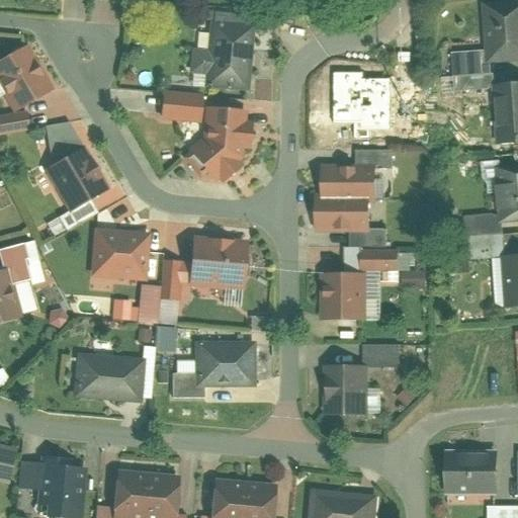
[(517,1),(484,2),(486,62),(517,60),(517,1)]
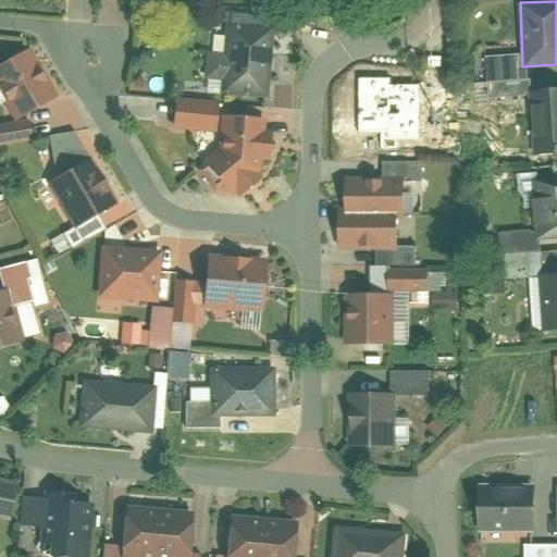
[(225,45),(207,42),(203,76),(220,78),(219,98),(269,101),(275,16),(227,13),(225,45)]
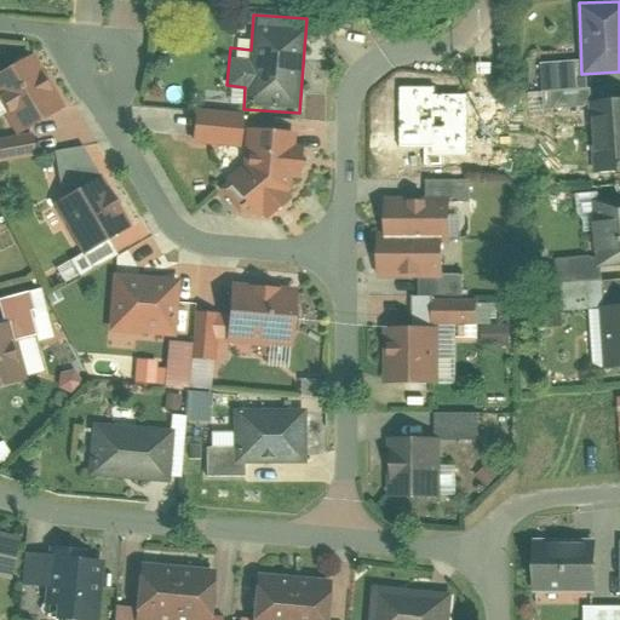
[(35,55),(0,73),(0,96),(19,132),(63,108),(35,55)]
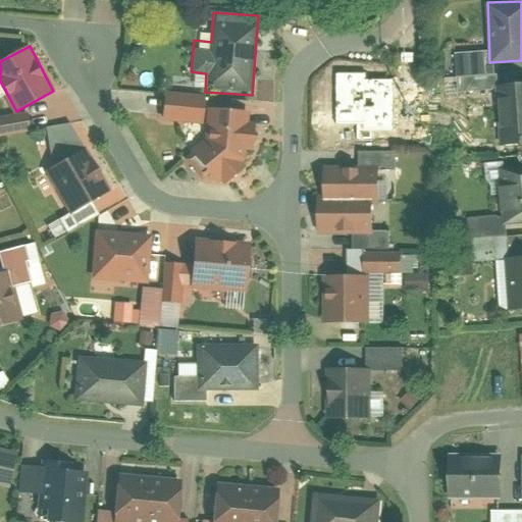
[(366,72),(335,72),(333,126),(365,127),(365,79),(366,72)]
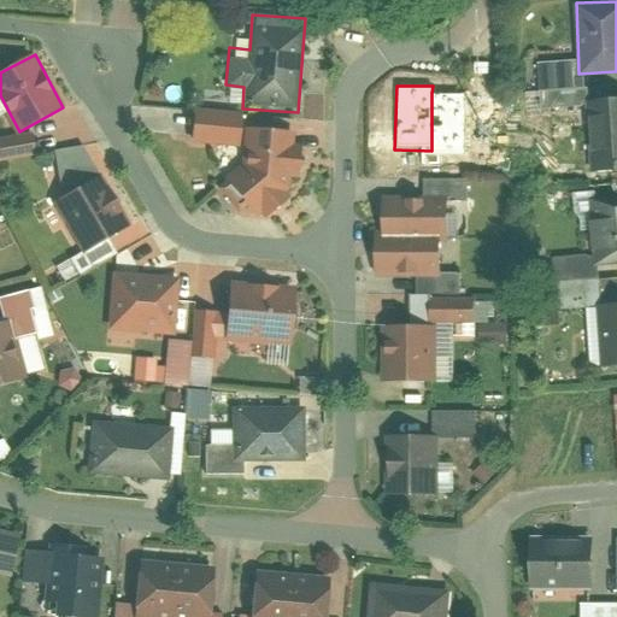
[(469,93),(432,93),(432,151),(432,157),(469,157),(469,93)]
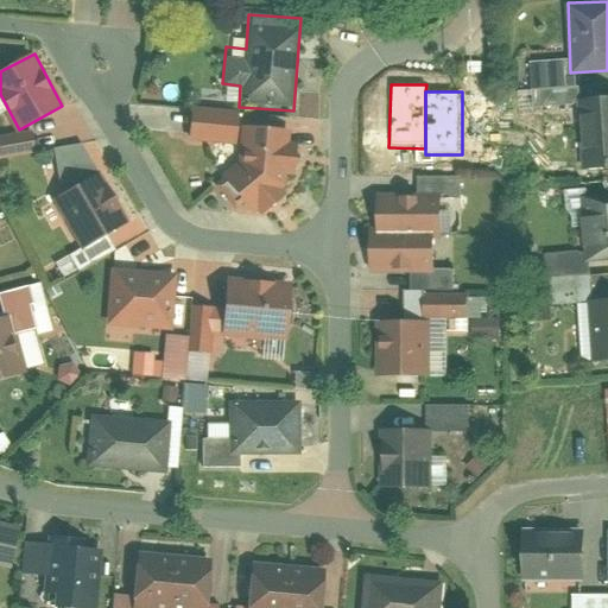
[(607,94),(576,96),(578,171),(607,169),(607,94)]
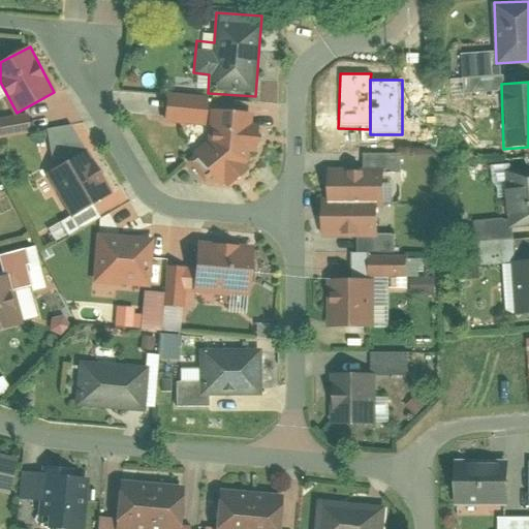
[(210,94),(163,91),(161,123),(207,126),(206,133),(187,151),(190,155),(185,159),(201,180),(207,175),(218,185),(250,161),(249,157),(251,152),(255,152),(259,125),(254,124),(253,110),(210,106),(210,94)]
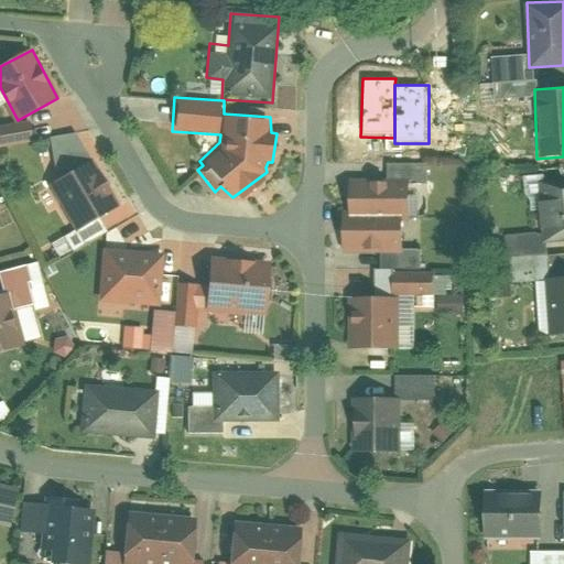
[(119,206),(95,162),(54,185),(79,228),(119,206)]
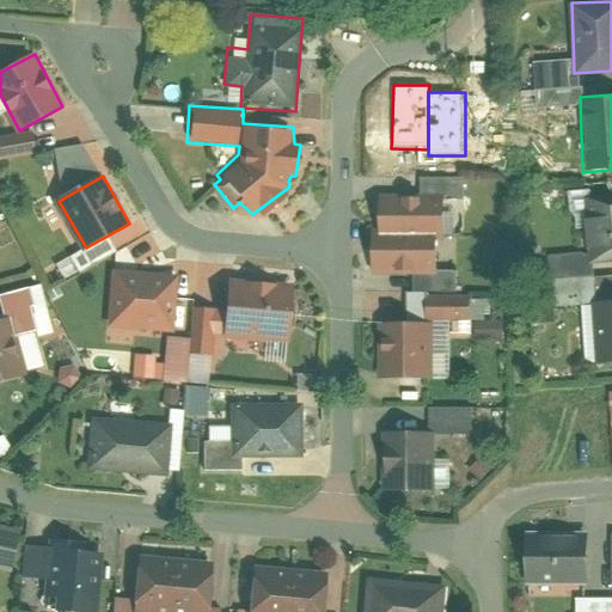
[(444,190),(373,191),(374,227),(365,230),(366,274),(438,273),(436,238),(445,238),(444,190)]
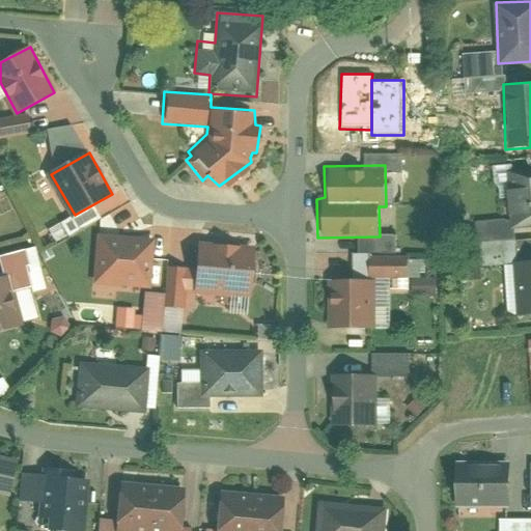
[(530,168),(504,170),(506,228),(530,227),(530,168)]
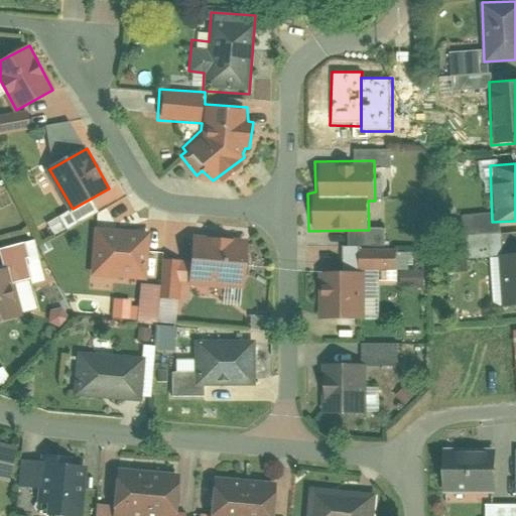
[(150,233),(93,228),(90,274),(146,278),(150,233)]
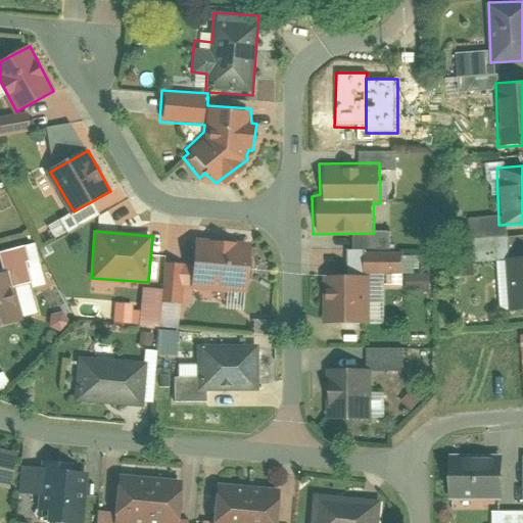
[(254,244),(199,240),(196,289),(251,292),(254,244)]
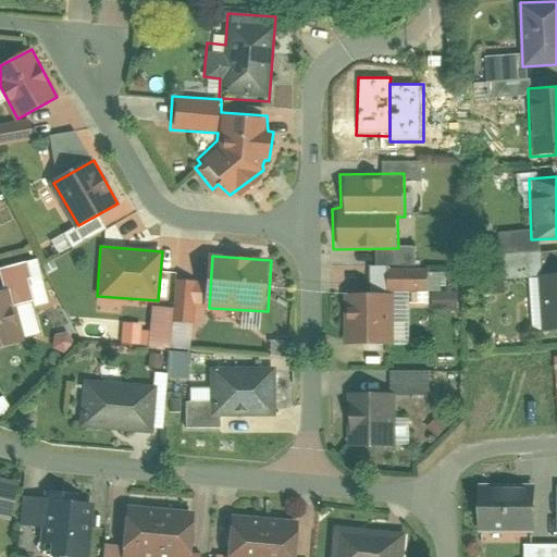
[(388,268),(390,293),(391,341),(410,341),(409,304),(428,304),(428,312),(458,311),(457,287),(426,288),(425,267),(388,268)]
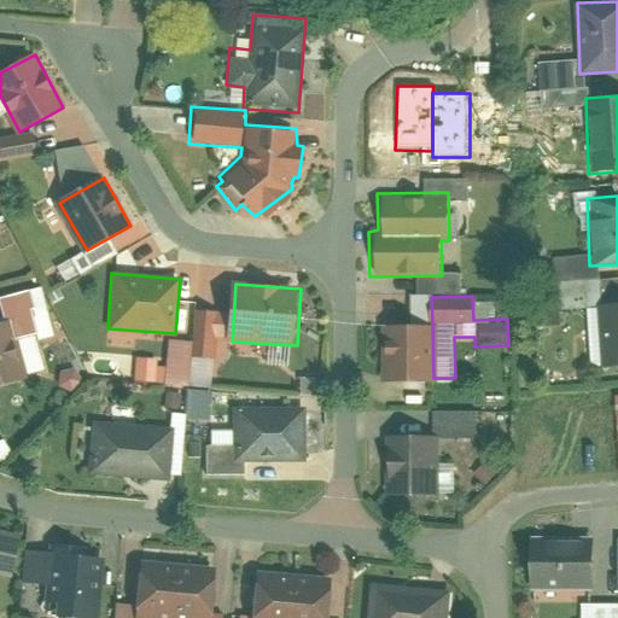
[(617,301),(594,303),(598,369),(617,368),(617,301)]
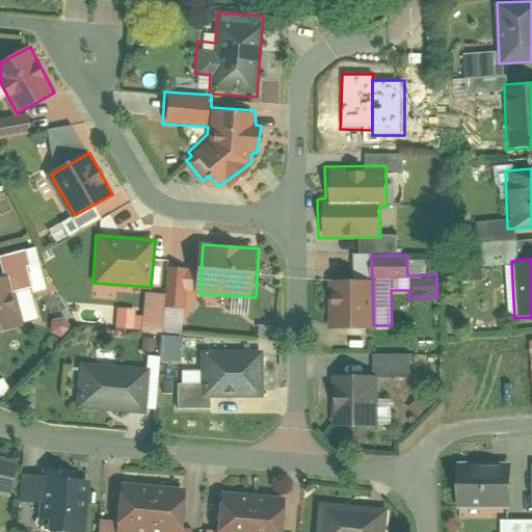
[(8,280),(0,282),(0,334),(23,326),(8,280)]
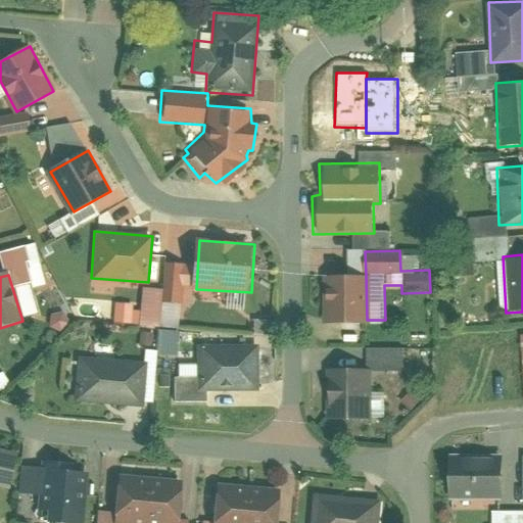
[(366,275),(324,276),(326,321),(367,320),(366,275)]
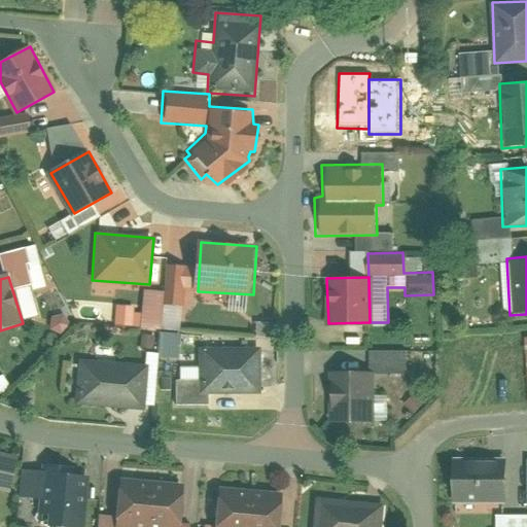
[(119,305),(118,325),(136,326),(138,306),(119,305)]
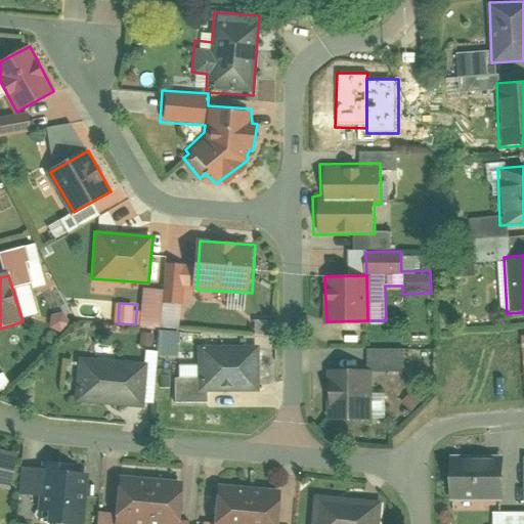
[(163,354),(182,356),(185,332),(166,330),(163,354)]
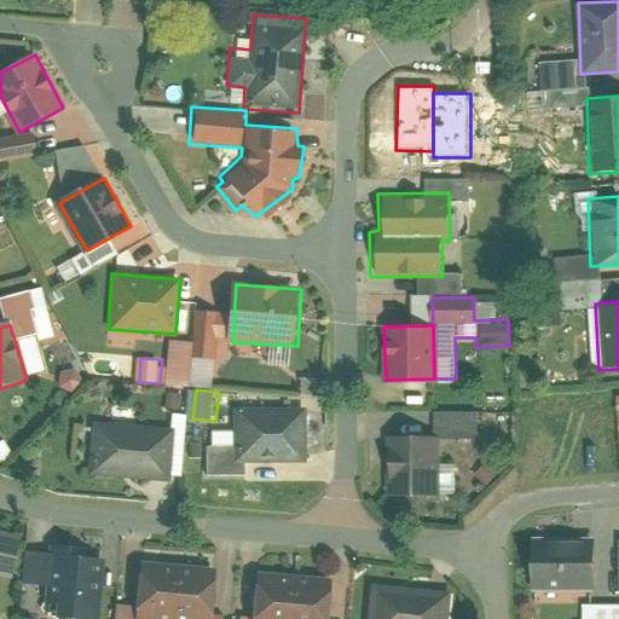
[(305,412),(237,411),(236,461),(305,462),(305,412)]
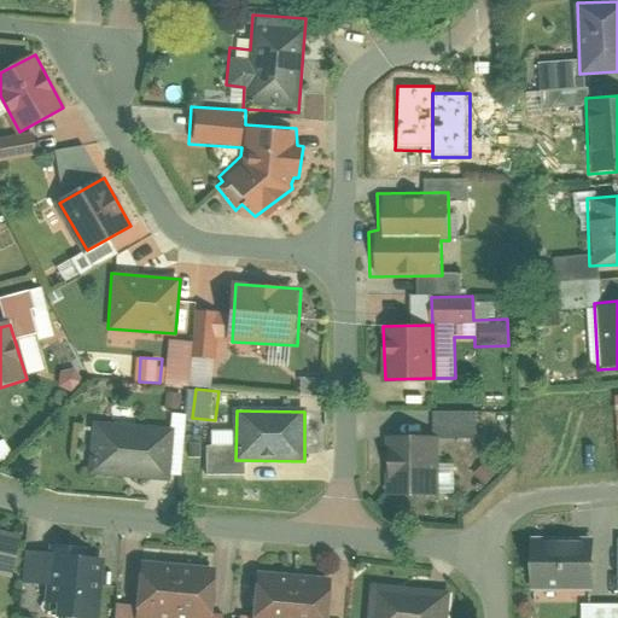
[(173,430),(93,425),(89,474),(170,478),(173,430)]
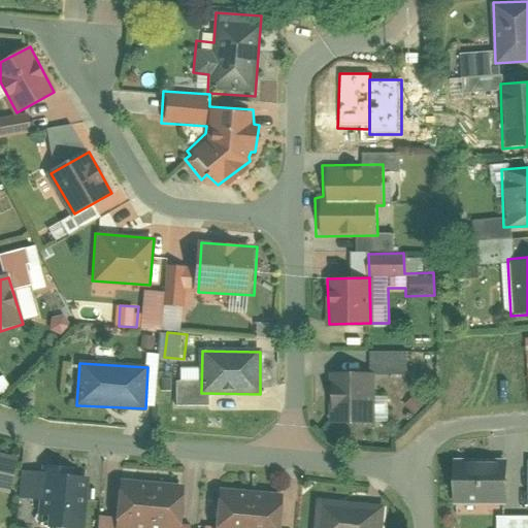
[(370,371),(325,371),(325,429),(370,429),(370,371)]
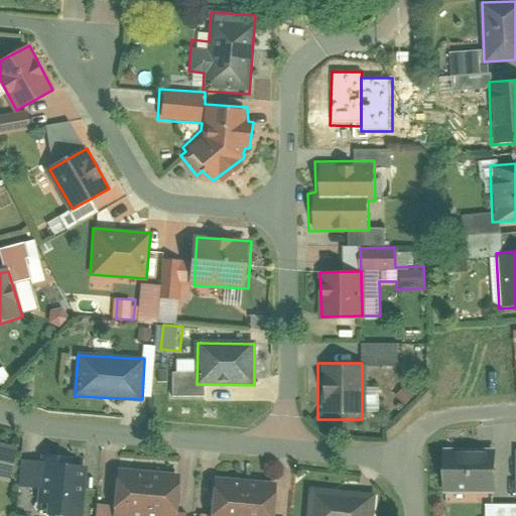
[(493,453),(443,452),(443,489),(492,490),(493,453)]
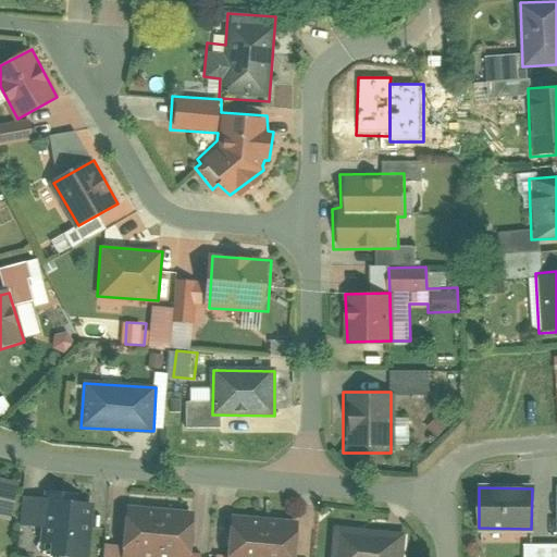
[(89,556),(98,502),(48,495),(39,553),(67,556),(89,556)]
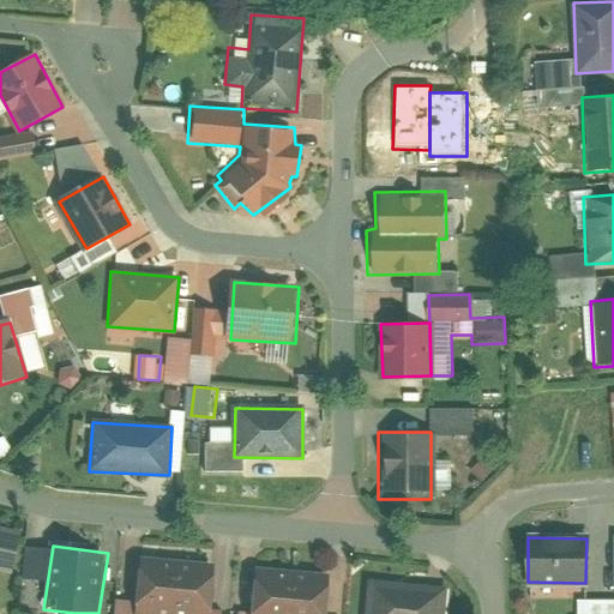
[(170,613),(176,566),(142,563),(136,613),(170,613)]
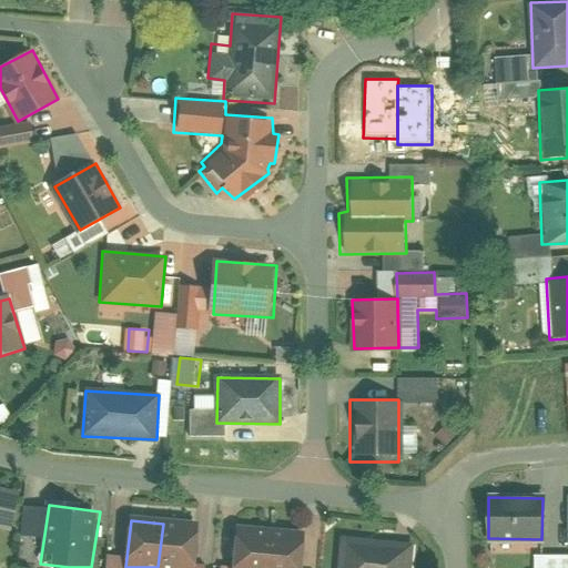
[(191,567),(195,527),(163,524),(158,567),(191,567)]
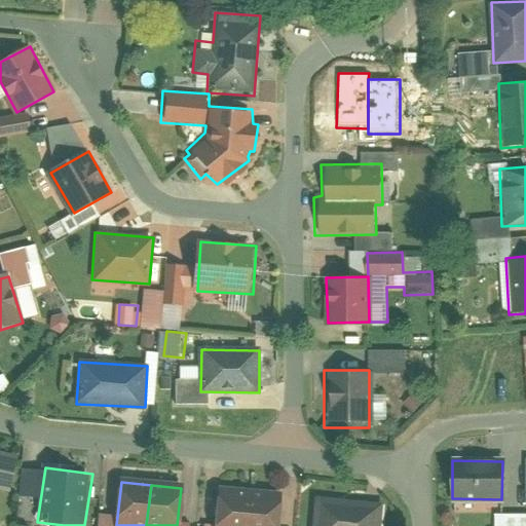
[(246,525),(249,493),(218,491),(216,525),(246,525)]
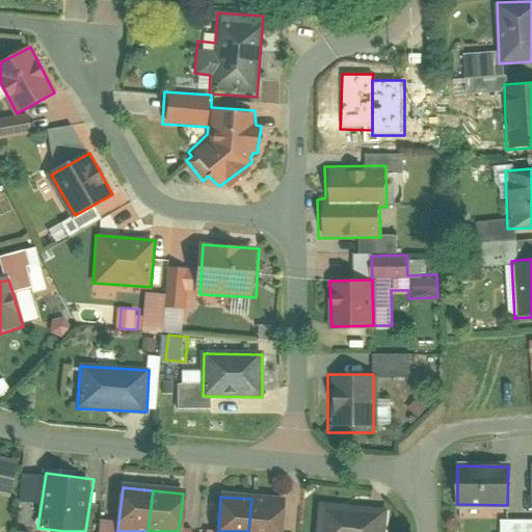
[(280,531),(283,502),(251,499),(248,531),(280,531)]
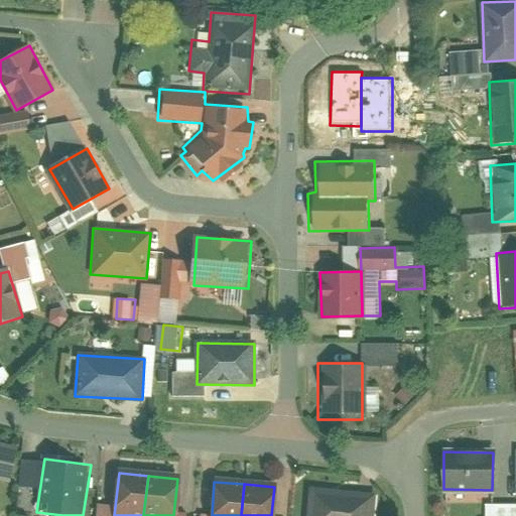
[(376,515),(378,492),(310,487),(307,515),(376,515)]
